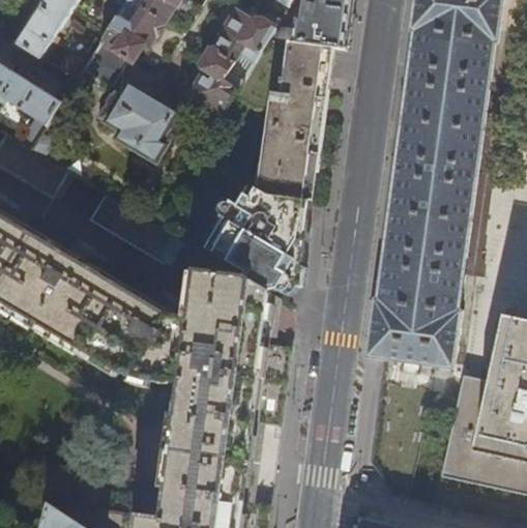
[(40,0),(15,42),(38,57),(75,0),(40,0)]
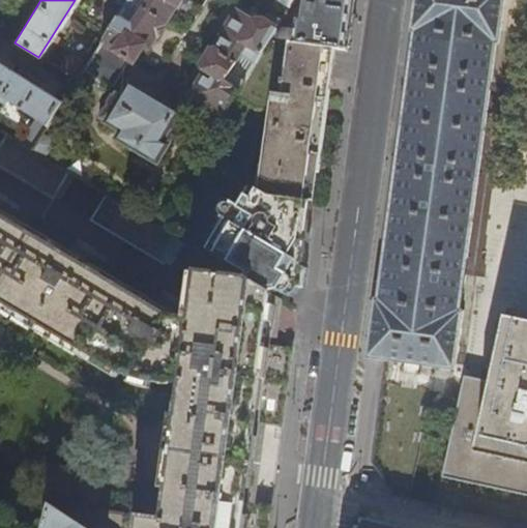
[(81,68),(109,87),(126,60),(129,62),(141,46),(145,48),(173,5),(175,6),(179,0),(147,0),(137,17),(121,6),(81,68)]
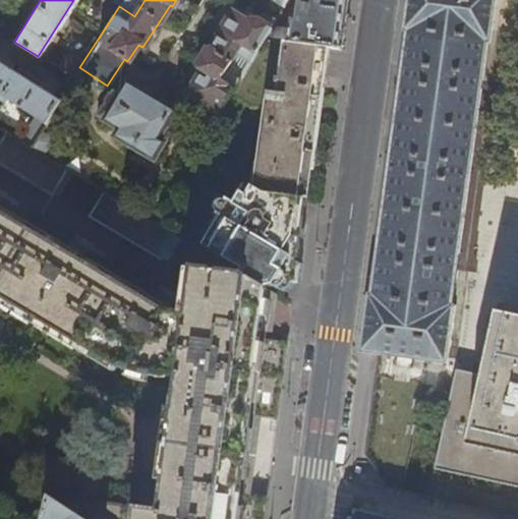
[(295,0),(293,17),(289,17),(288,26),(271,24),(269,26),(264,36),(325,45),(339,47),(343,22),(345,0),(295,0)]
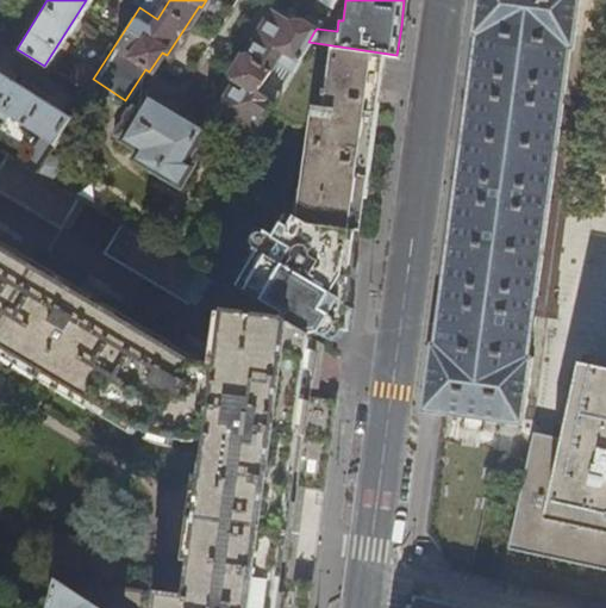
[(439,411),(520,422),(529,357),(525,357),(536,275),(567,47),(569,47),(575,0),(476,0),(472,33),(475,33),(461,143),(457,162),(449,221),(432,343),(430,343),(429,351),(424,390),(422,409),(439,411)]
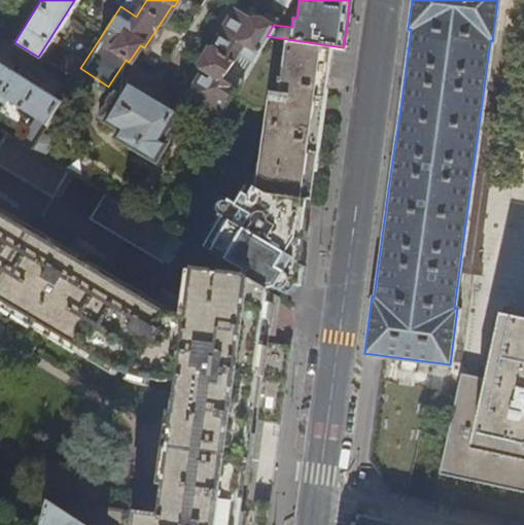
[(267,36),(272,27),(258,19),(247,20),(233,10),(198,66),(201,68),(185,94),(218,114),(232,93),(240,78),(225,69),(236,51),(251,61),(267,36)]
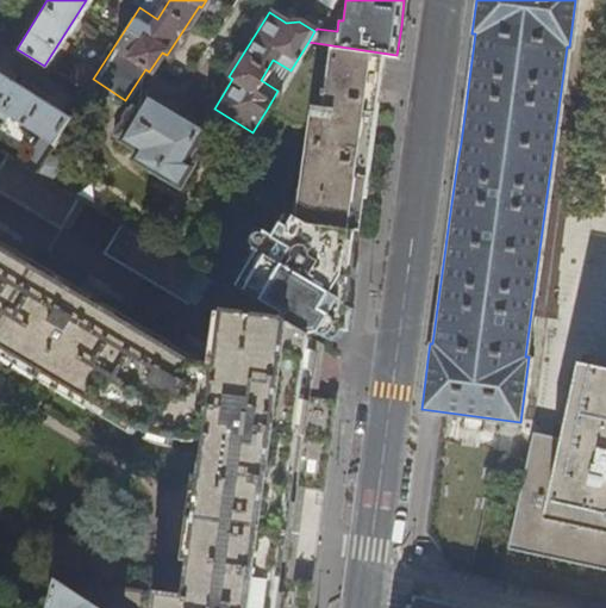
[(380,54),(380,53),(308,42),(291,70),(277,91),(268,107),(292,123),(308,125),(298,216),(308,223),(356,230),(360,200),(374,98),(380,54)]
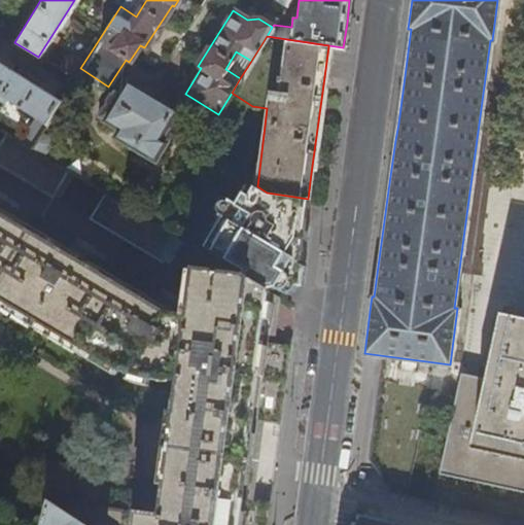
[(0,95),(44,124),(60,100),(0,62),(0,95)]
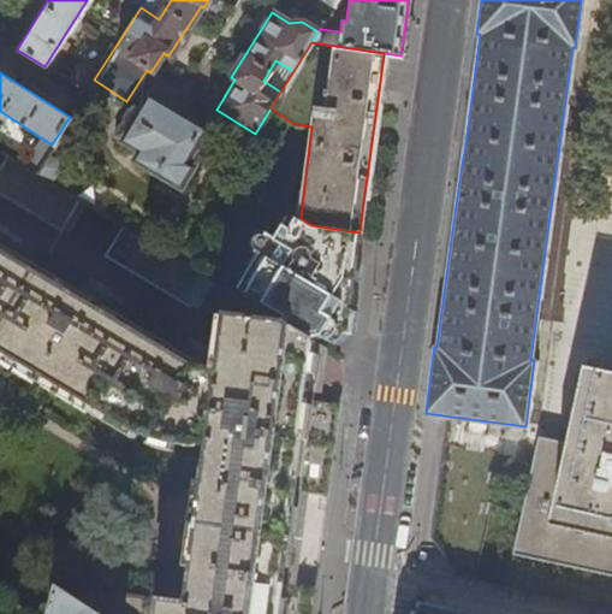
[(134,158),(179,186),(192,165),(185,161),(206,128),(149,94),(123,140),(138,151),(134,158)]
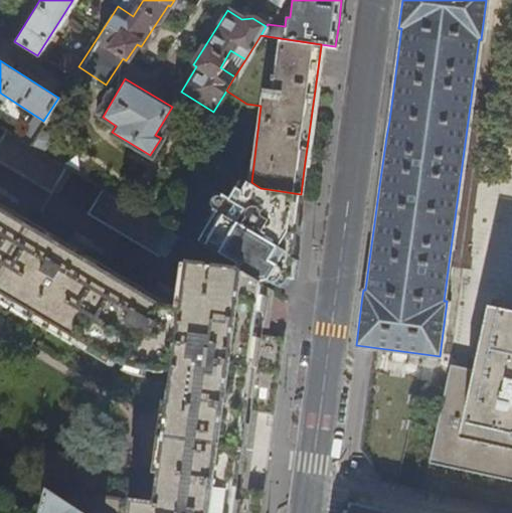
[(64,163),(40,149),(29,143),(3,127),(0,132),(0,161),(48,190),(64,163)]
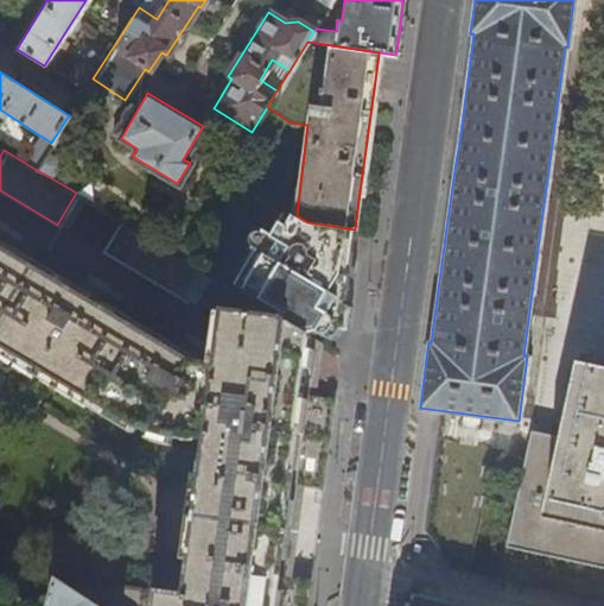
[(45,151),(35,169),(48,176),(55,164),(55,156),(45,151)]
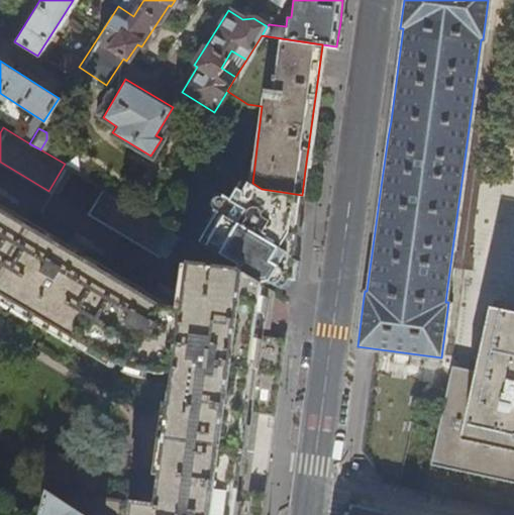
[(252,183),(238,175),(227,195),(223,192),(219,192),(216,193),(212,197),(210,201),(211,206),(214,209),(217,211),(198,244),(239,269),(264,283),(276,291),(282,279),(287,271),(285,270),(294,253),(299,219),(302,195),(262,189),(252,183)]
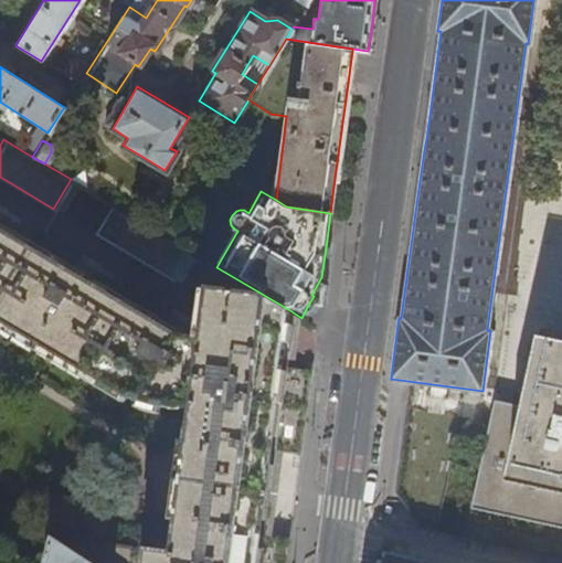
[(0,319),(128,396),(129,394),(138,400),(149,403),(190,406),(171,550),(88,539),(78,553),(87,559),(93,562),(282,562),(284,551),(286,537),(257,531),(268,449),(297,454),(308,370),(279,365),(288,309),(262,294),(207,287),(200,337),(177,335),(183,324),(166,312),(161,319),(88,276),(93,269),(74,258),(71,265),(0,223),(0,214),(0,319)]
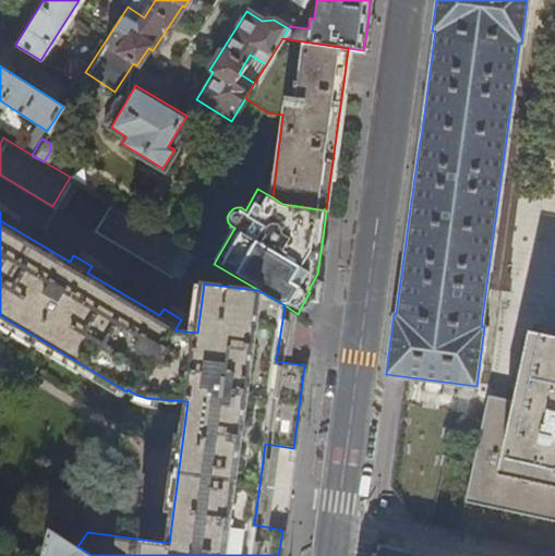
[(554,338),(526,331),(510,399),(482,393),(460,496),(466,497),(508,507),(554,517),(554,338)]
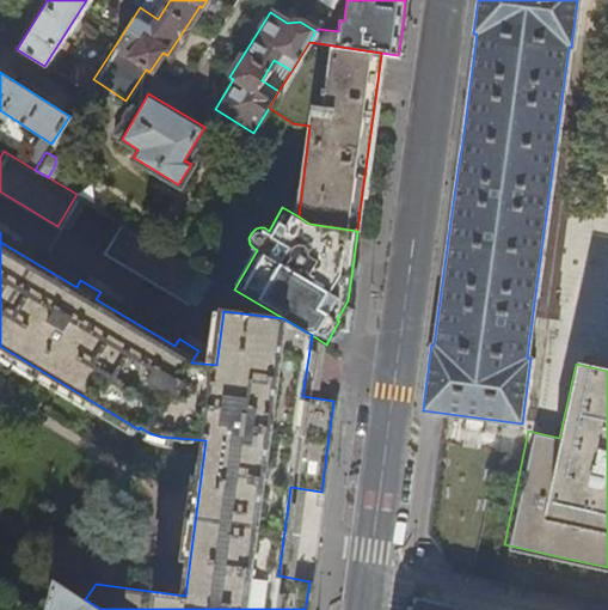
[(100,609),(94,605),(85,599),(56,580),(49,609),(100,609)]
